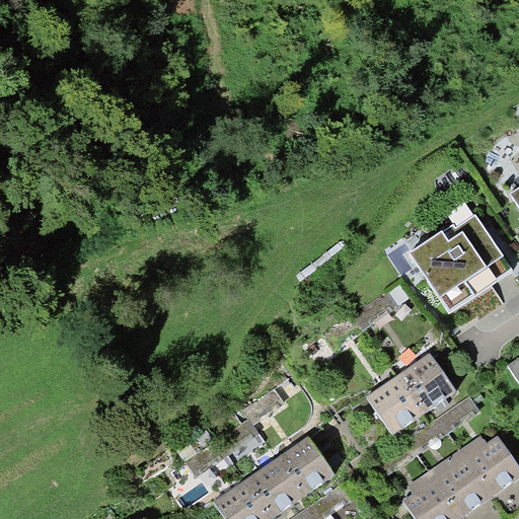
[(444,232),(443,230),(409,252),(450,314),(514,272),(476,215),(456,228),(454,225),(444,232)]
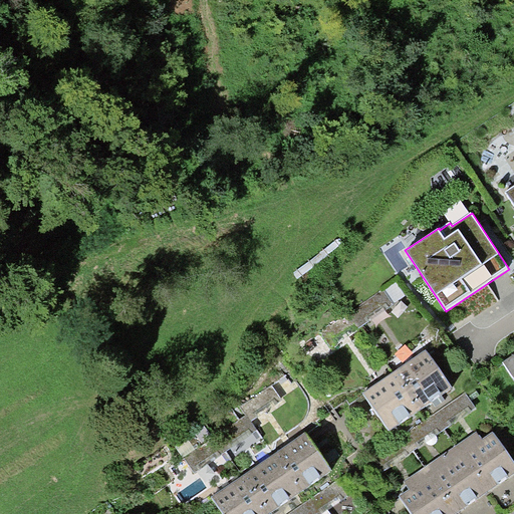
[(397,364),(426,406),(457,382),(429,342),(397,364)]
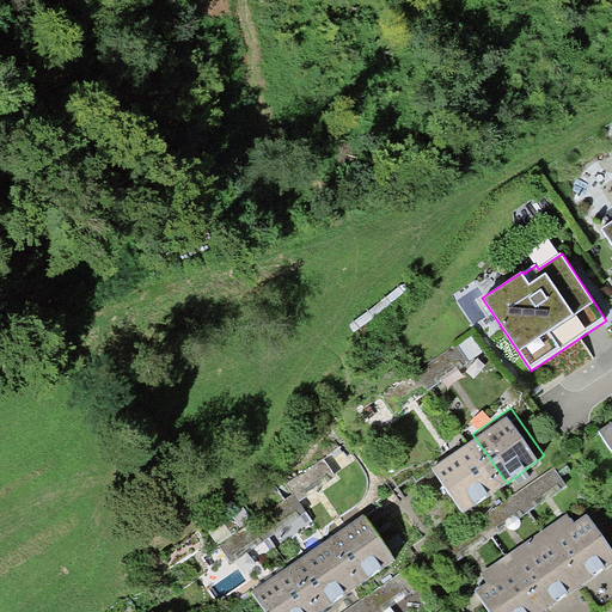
[(611,447),(611,422),(600,430),(611,447)]
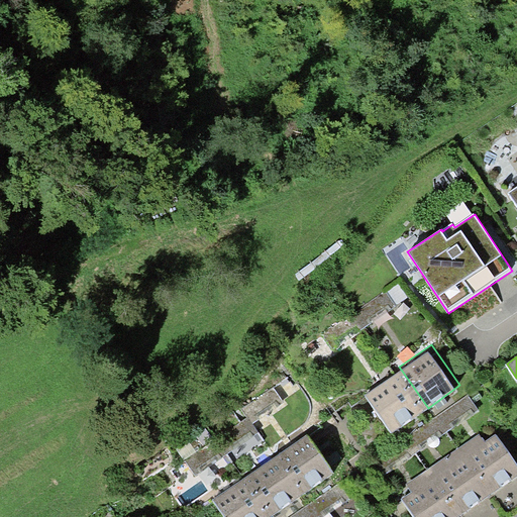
[(368,389),(396,430),(428,408),(399,367),(368,389)]
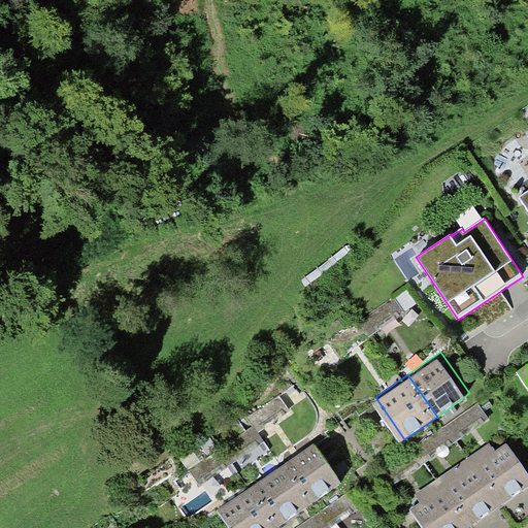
[(432,453),(493,419),(485,403),(424,437),(432,453)]
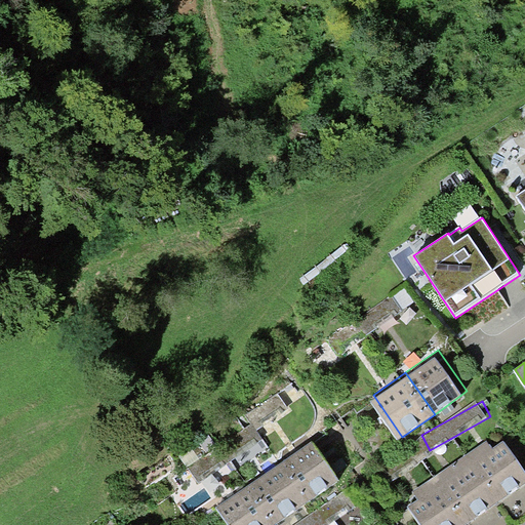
[(282,459),(311,500),(344,478),(314,437),(282,459)]
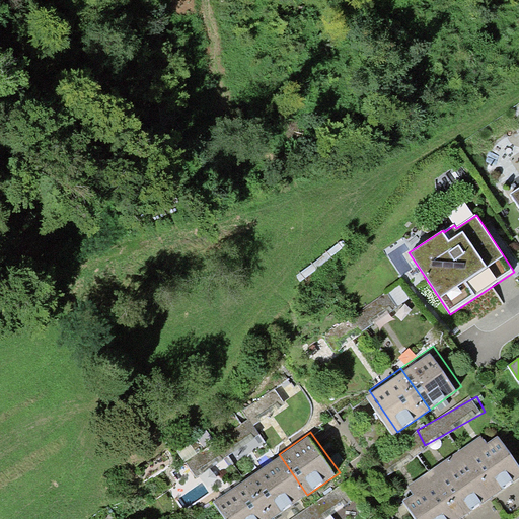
[(488,443),(483,435),(409,487),(414,494),(402,502),(415,518),(461,518),(518,478),(518,465),(499,436),(488,443)]
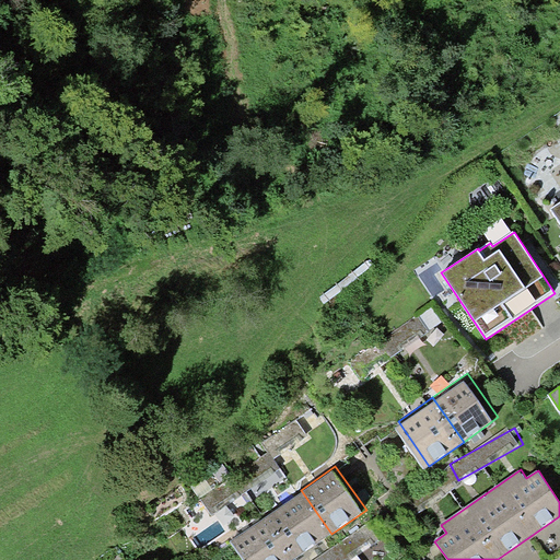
[(301,490),(267,515),(298,559),(331,534),(301,490)]
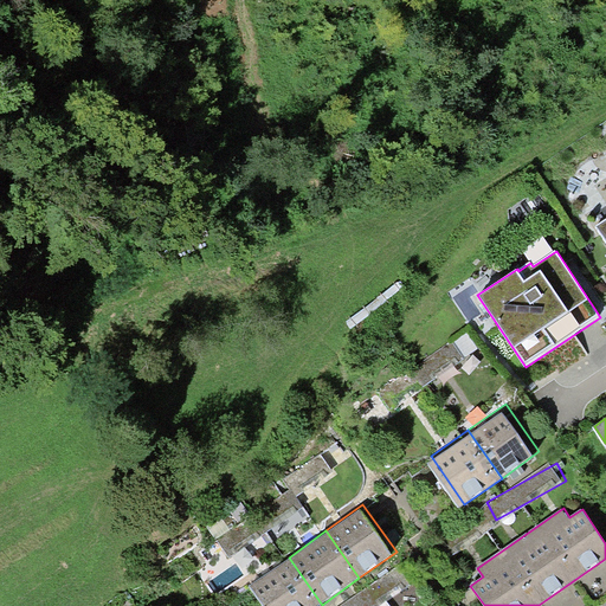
[(252,584),(268,605),(320,605),(322,605),(289,558),(252,584)]
